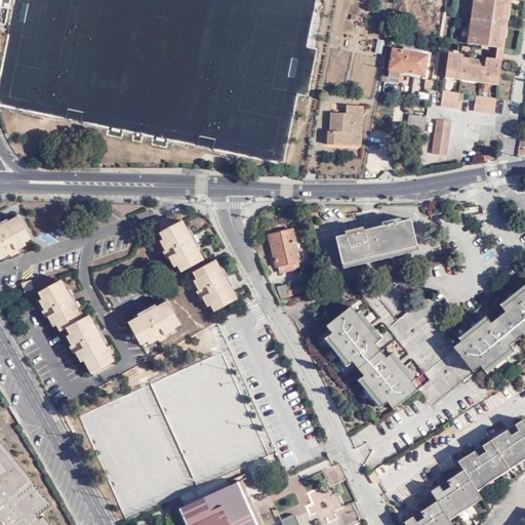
[(475,0),(473,14),(488,12),(489,0),(483,0),(483,1),(475,0)]
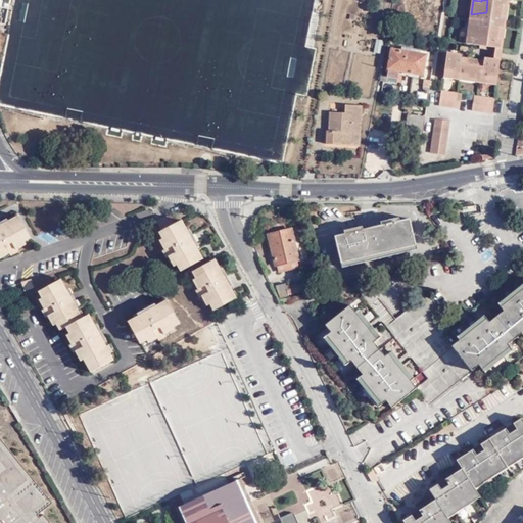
[(492,0),(491,11),(504,10),(504,4),(507,5),(508,0),(492,0)]
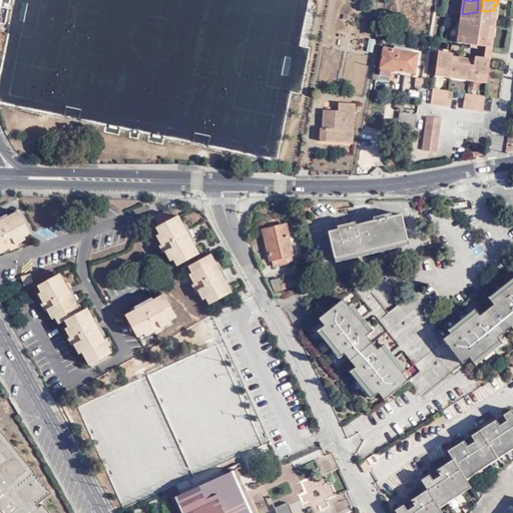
[(496,10),(494,10),(492,17),(496,18),(494,27),(491,26),(489,37),(493,37),(491,46),(487,46),(485,57),(491,58),(494,44),(499,9),(496,10)]
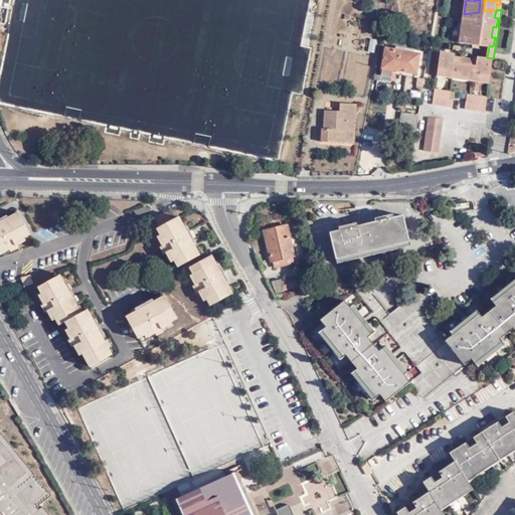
[(496,10),(484,11),(479,44),(489,46),(493,46),(495,37),(491,37),(493,26),(496,27),(498,18),(494,17),(496,10)]
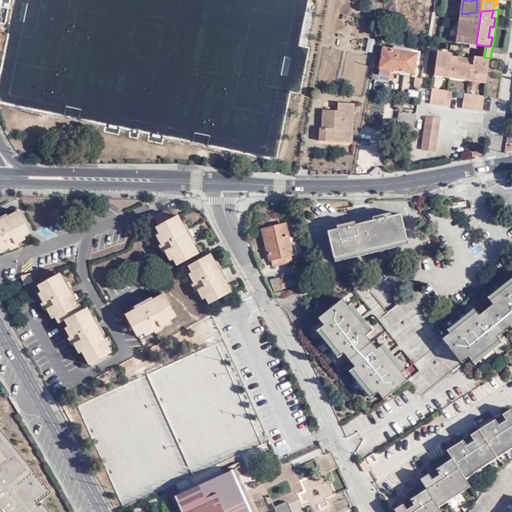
[(481,11),(476,12),(471,43),(476,44),(481,11)]
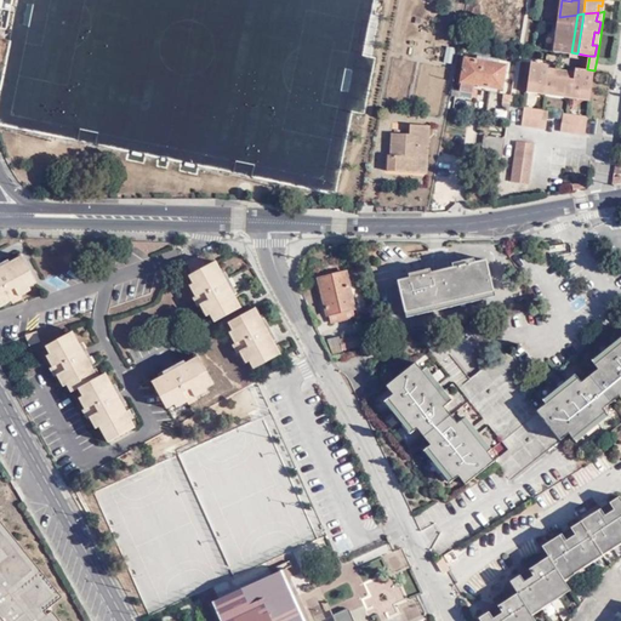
[(577,15),(559,17),(554,43),(563,44),(562,51),(571,52),(577,15)]
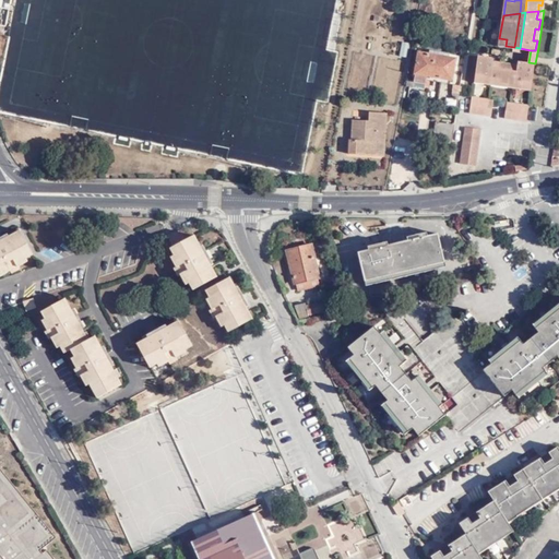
[(404,42),(402,57),(408,58),(411,43),(404,42)]
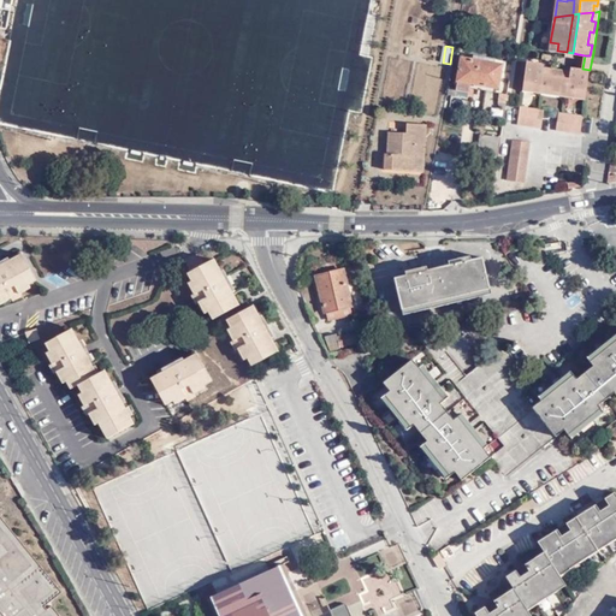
[(457,87),(457,89),(469,92),(471,83),(499,88),(503,64),(461,55),(456,78),(458,80),(457,87)]
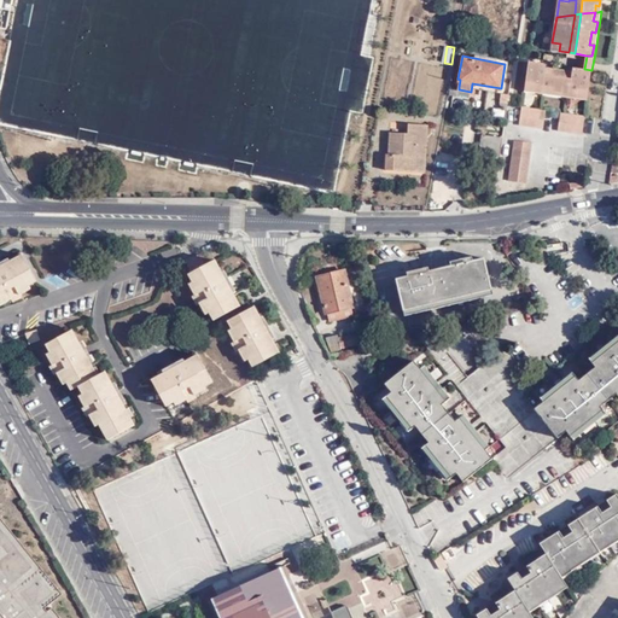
[(588,91),(592,70),(584,69),(573,68),(573,71),(572,77),(546,74),(547,66),(548,64),(530,60),(526,82),(536,83),(535,92),(543,93),(544,86),(551,87),(551,91),(561,93),(561,95),(577,98),(579,89),(588,91)]
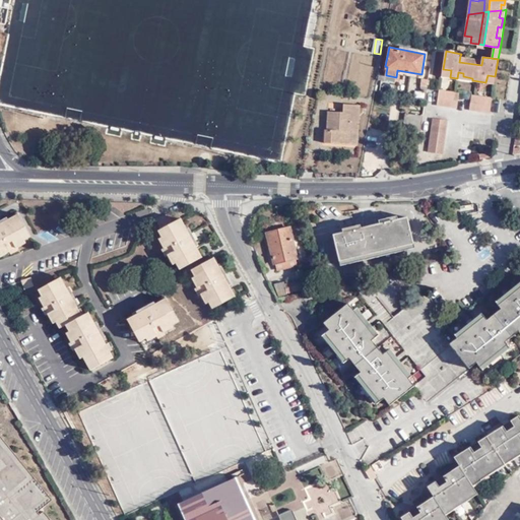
[(481,65),(482,60),(460,56),(459,62),(481,65)]
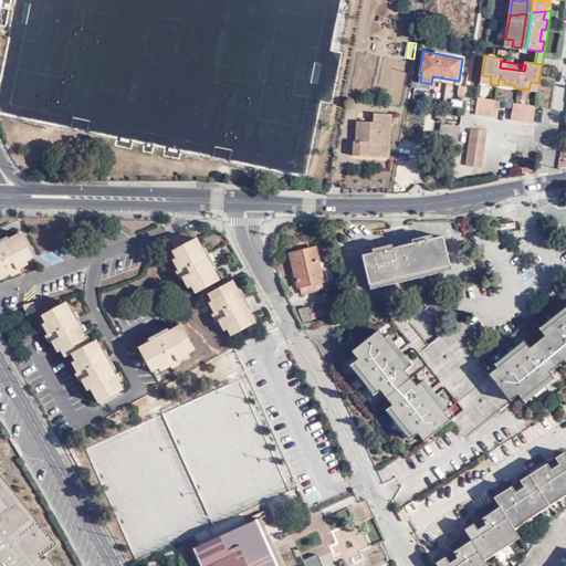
[(498,85),(514,87),(514,85),(504,83),(504,80),(499,79),(498,85)]
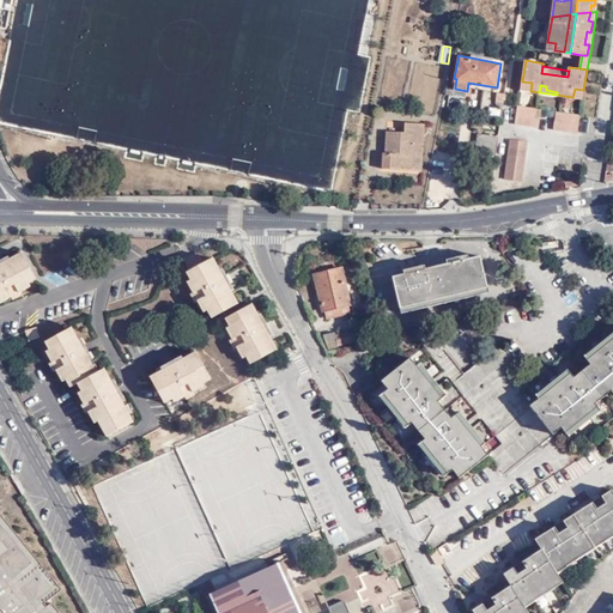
[(582,99),(583,90),(575,89),(572,97),(582,99)]
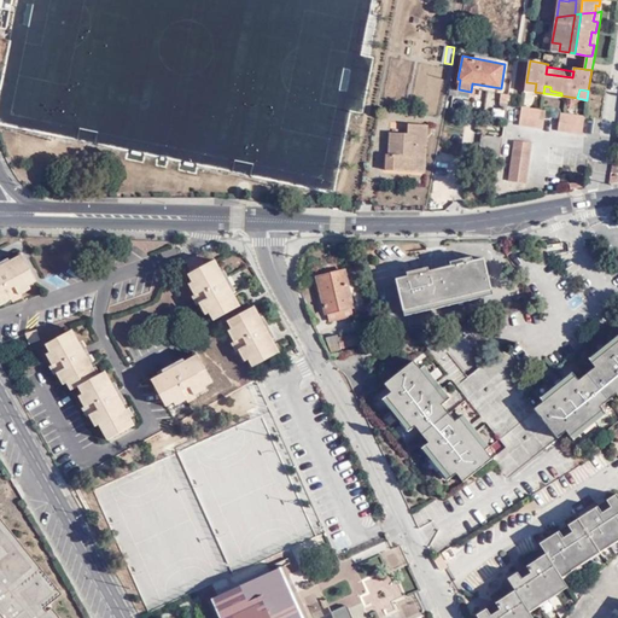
[(543,127),(546,110),(523,106),(519,123),(543,127)]
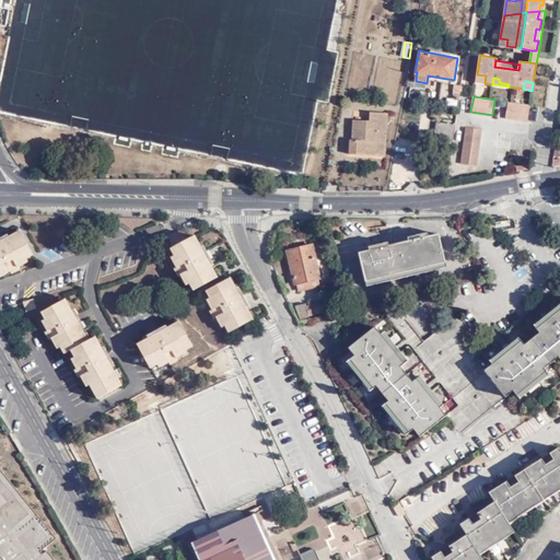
[(531,105),(509,101),(506,117),(528,120),(531,105)]
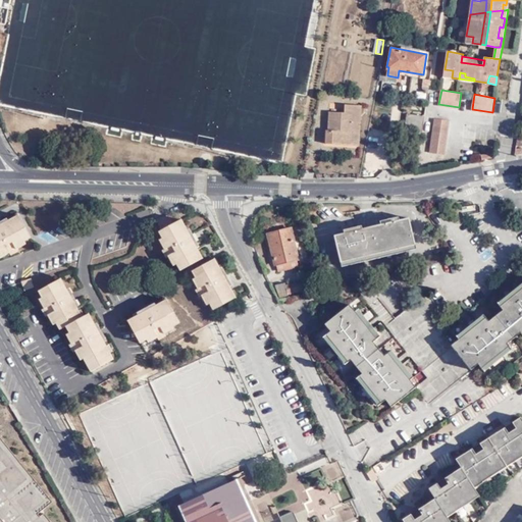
[(326,142),(353,144),(354,114),(361,114),(361,106),(346,105),(346,112),(330,111),(329,129),(327,129),(326,142)]
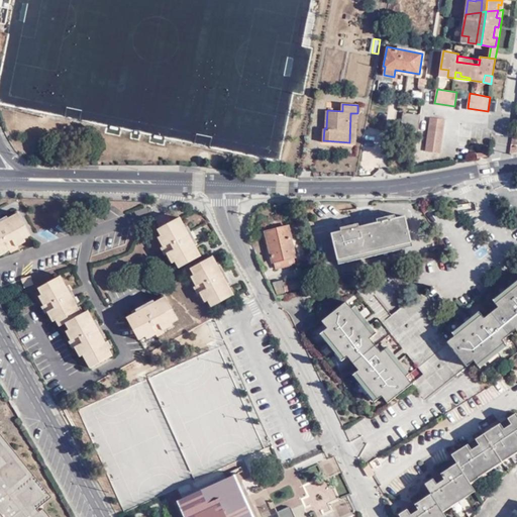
[(401,129),(419,132),(421,113),(404,111),(401,129)]
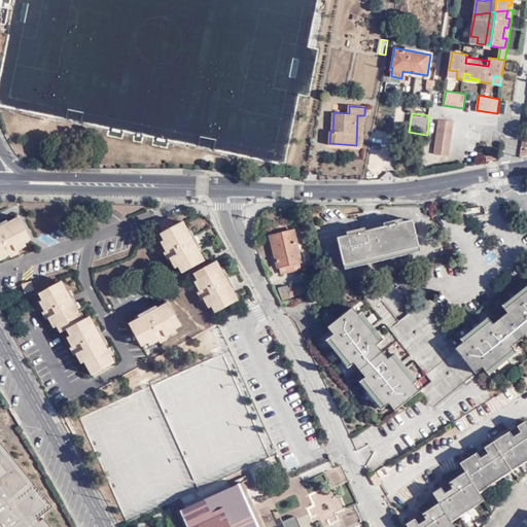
[(357,115),(356,145),(363,145),(364,115),(357,115)]
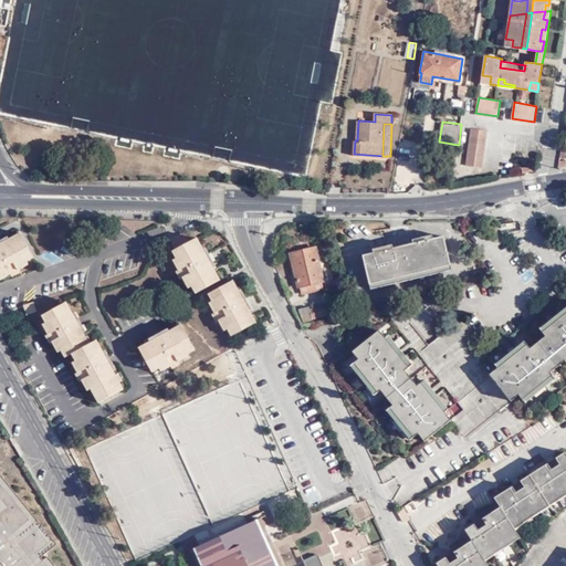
[(489,130),(472,127),(465,165),(483,167),(489,130)]
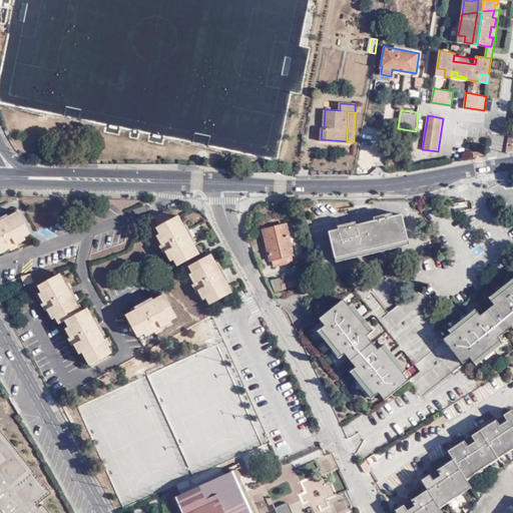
[(0,248),(4,246),(5,249),(7,251),(14,247),(12,245),(11,242),(20,237),(26,234),(15,212),(8,216),(1,220),(0,220),(0,221),(1,223),(0,223),(0,248)]
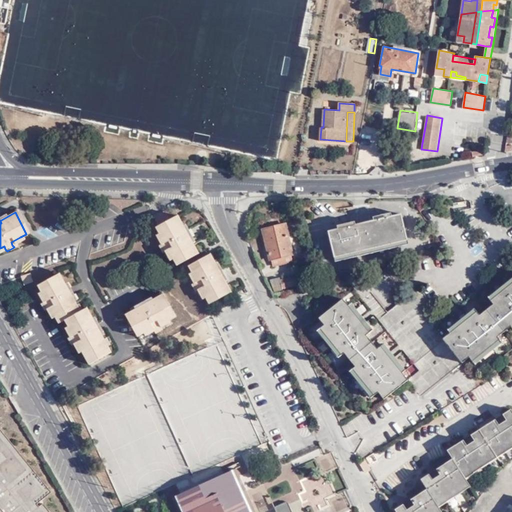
[(175,213),(153,225),(157,232),(162,241),(159,243),(157,244),(160,251),(163,249),(166,248),(171,257),(174,264),(196,251),(192,244),(189,238),(187,235),(185,237),(181,230),(183,229),(178,219),(175,213)]
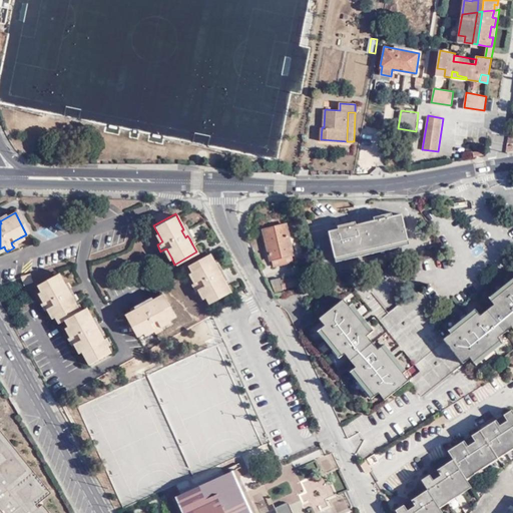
[(403,217),(330,232),(337,267),(357,262),(390,253),(411,248),(403,217)]
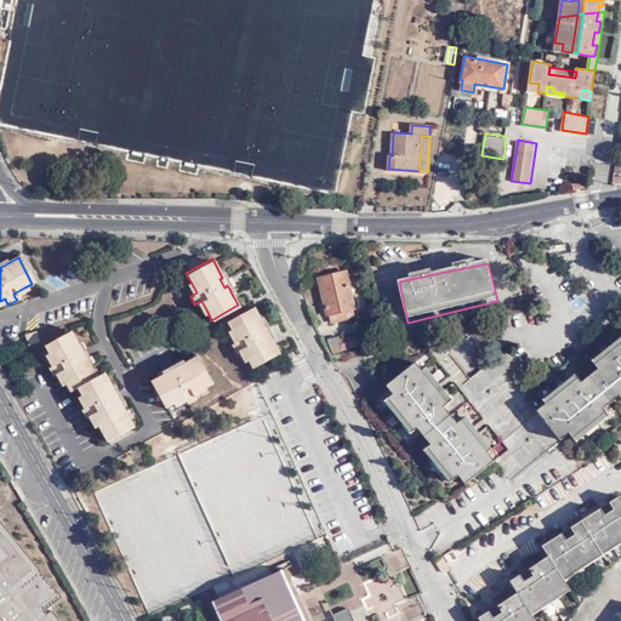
[(218,265),(216,266),(222,278),(220,279),(224,288),(227,285),(231,284),(218,265)]
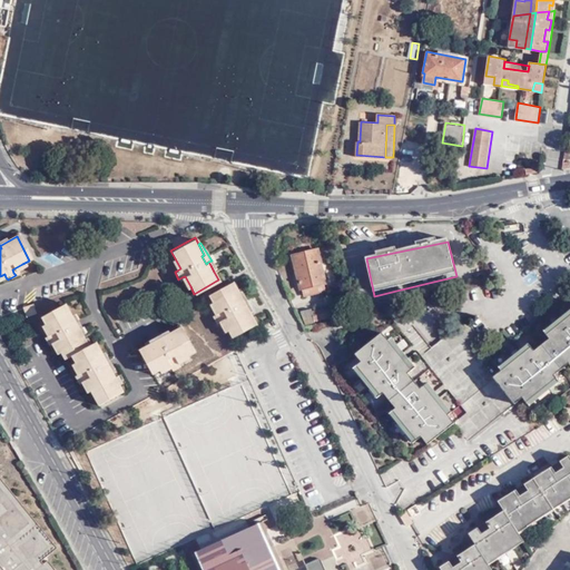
[(301,287),(325,282),(317,249),(293,255),(301,287)]
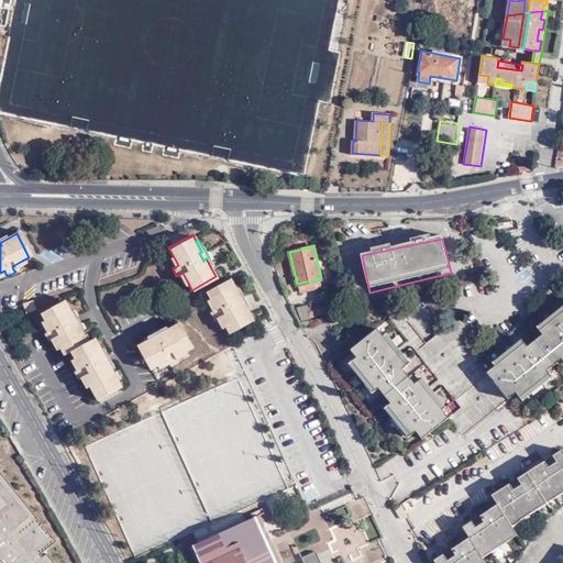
[(173,255),(169,256),(175,267),(178,265),(173,255)]
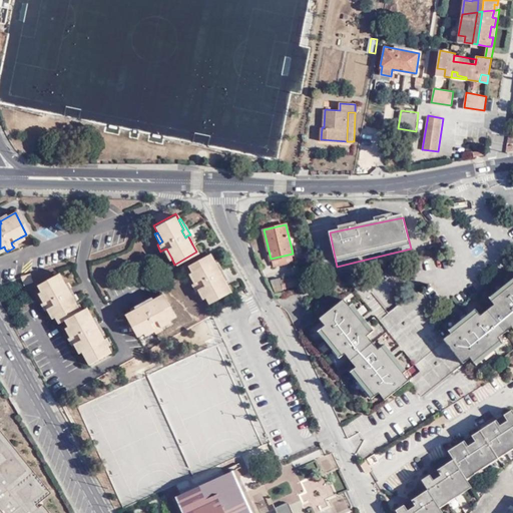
[(217,268),(208,251),(186,265),(190,271),(195,280),(192,282),(190,283),(194,290),(196,289),(199,287),(204,296),(208,303),(230,290),(226,284),(223,279),(221,275),(218,276),(214,269),(217,268)]
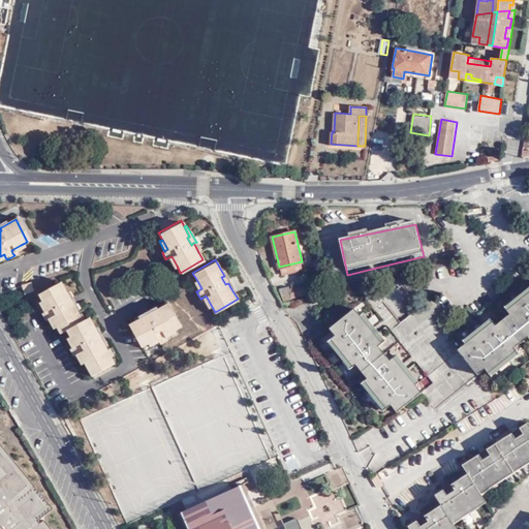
[(303,269),(302,261),(279,267),(280,274),(303,269)]
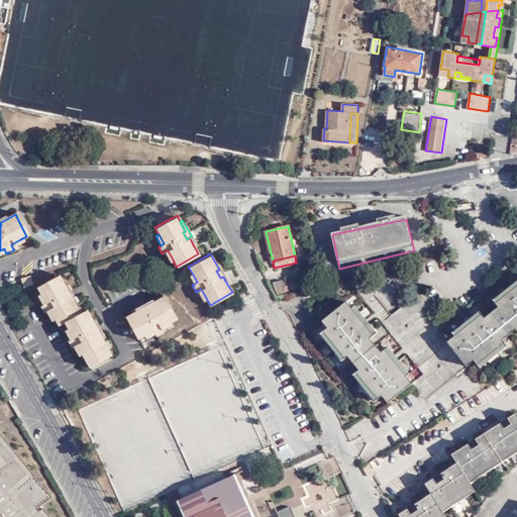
[(225,275),(218,263),(216,265),(219,270),(216,271),(220,278),(223,277),(225,275)]
